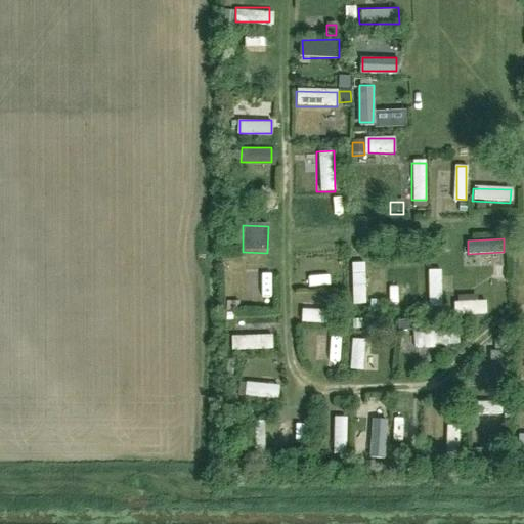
[(354,303),(367,302),(365,261),(352,262),(354,303)]
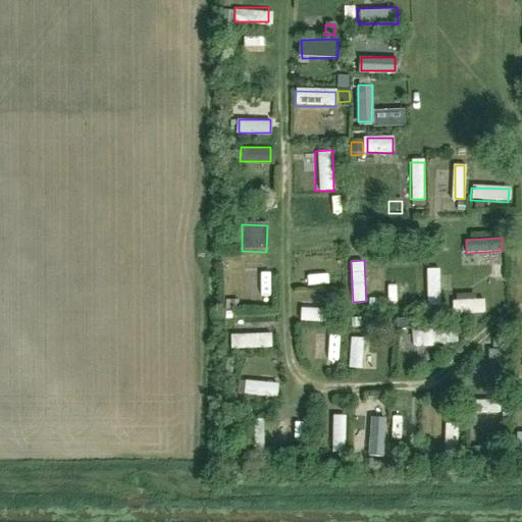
[(279,281),(279,263),(243,263),(242,280),(279,281)]
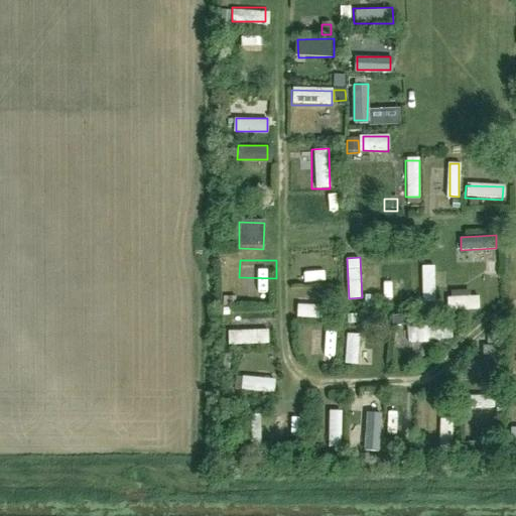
[(500,263),(492,262),(491,270),(499,271),(500,263)]
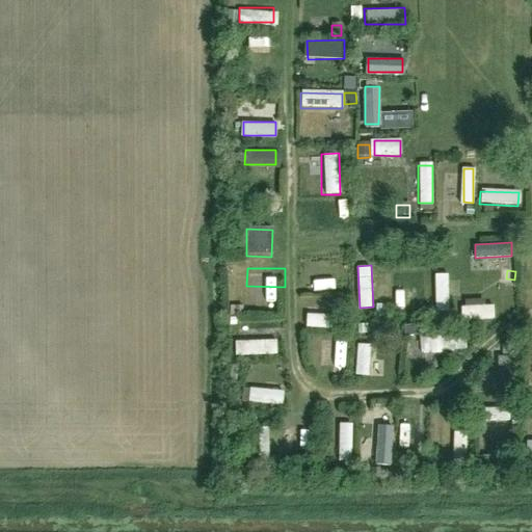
[(437,311),(451,310),(450,273),(435,273),(437,311)]
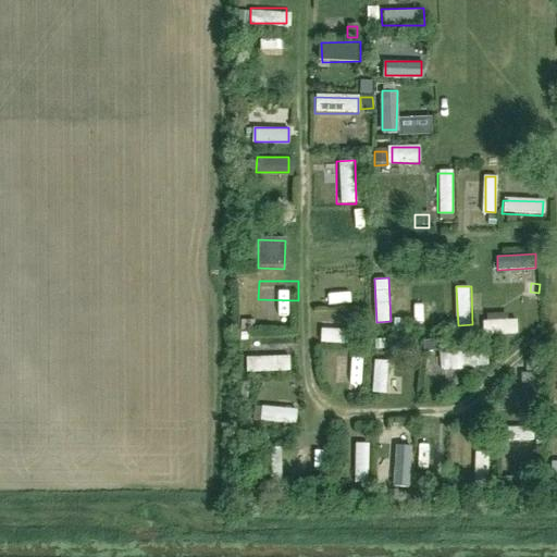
[(350,301),(350,292),(325,293),(325,302),(350,301)]
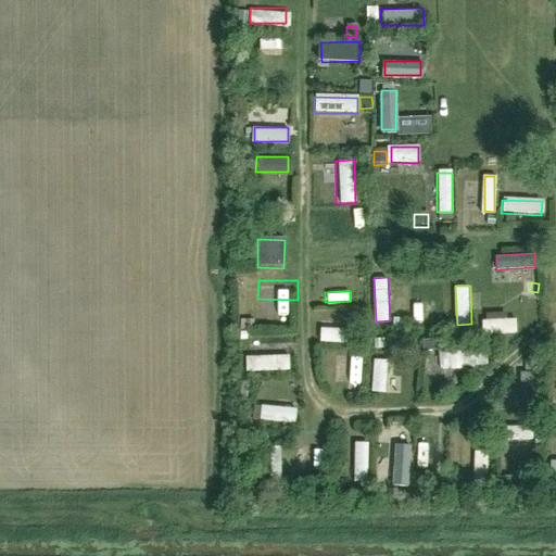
[(516,331),(515,317),(483,319),(483,333),(516,331)]
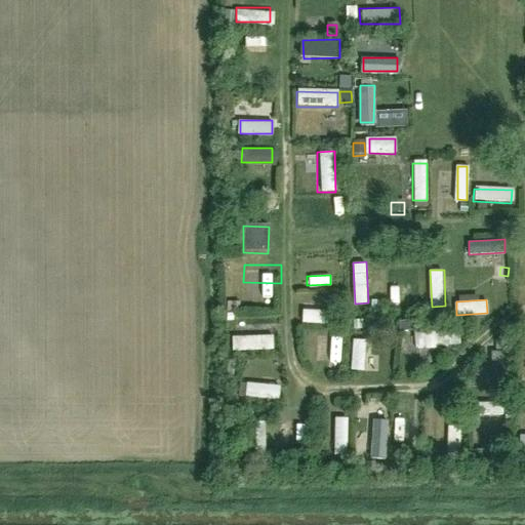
[(239,304),(227,304),(227,313),(239,312),(239,304)]
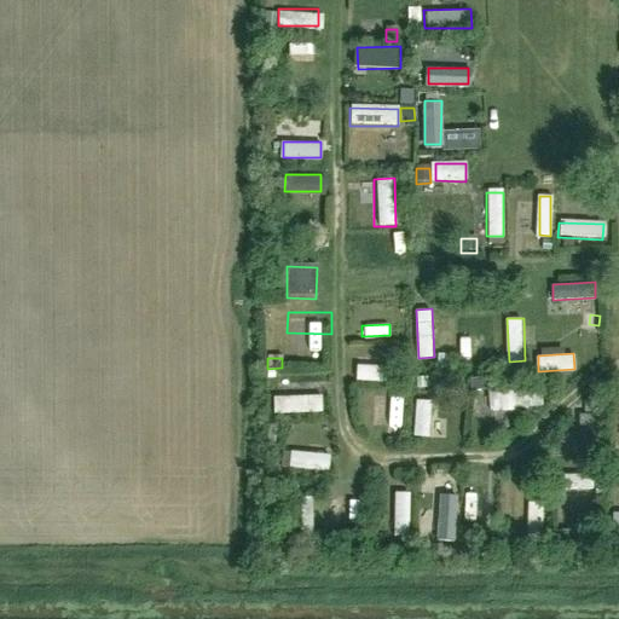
[(387,363),(358,364),(359,380),(387,379),(387,363)]
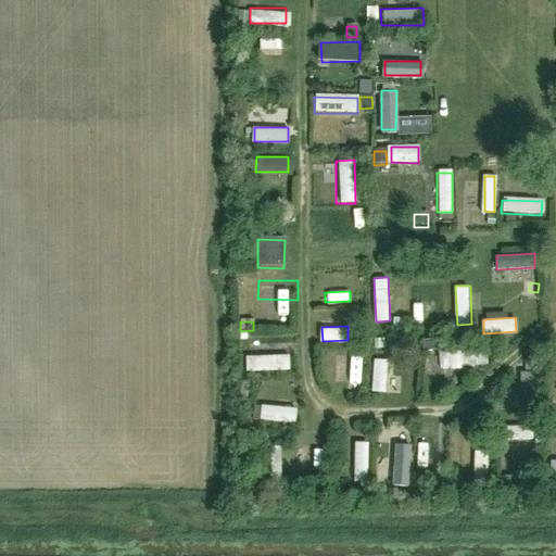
[(383,350),(383,340),(373,341),(374,350),(383,350)]
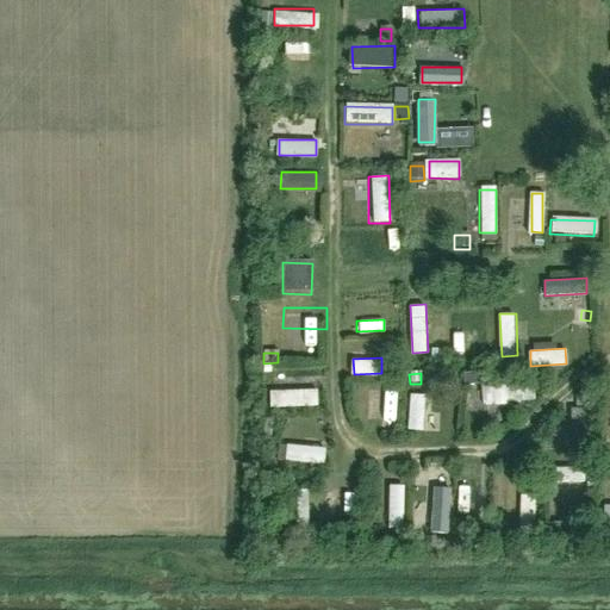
[(491,400),(533,399),(533,385),(491,386),(491,400)]
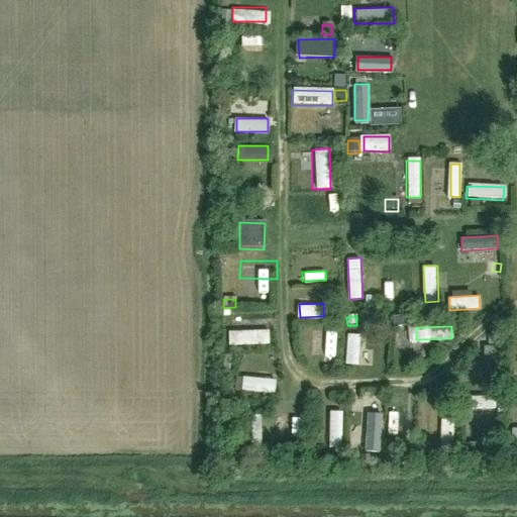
[(268,331),(232,332),(233,345),(268,344),(268,331)]
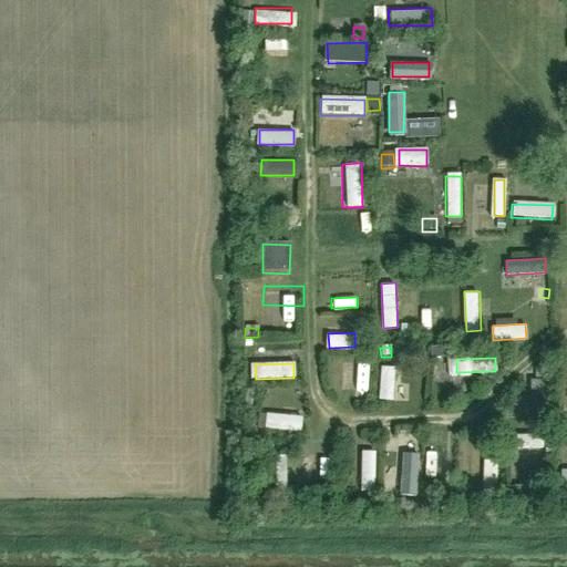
[(397,399),(395,368),(381,368),(382,399),(397,399)]
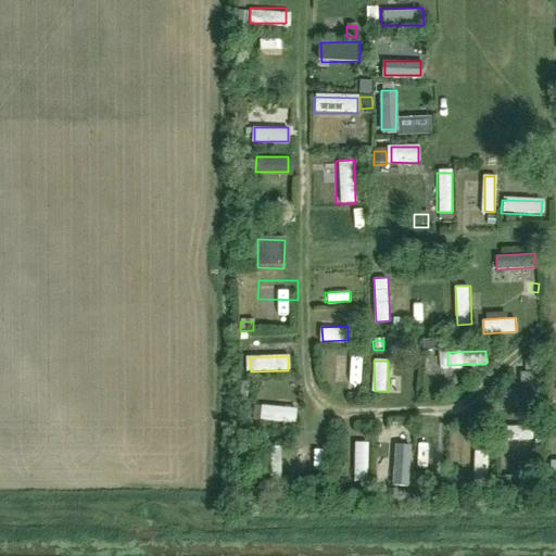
[(533,371),(519,371),(520,408),(534,407),(533,371)]
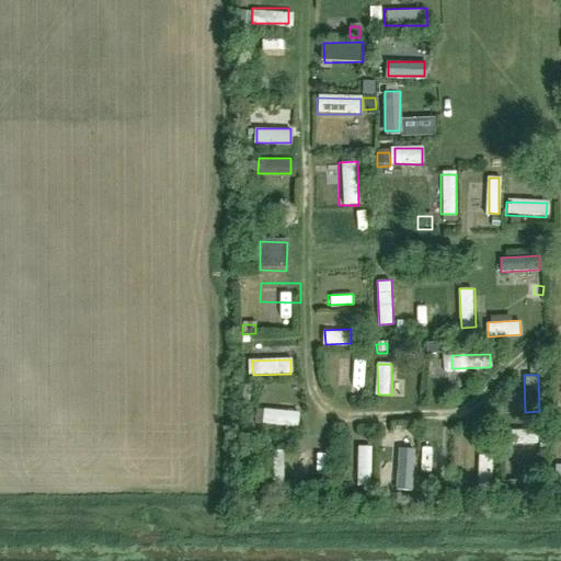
[(296,409),(263,410),(263,424),(297,423),(296,409)]
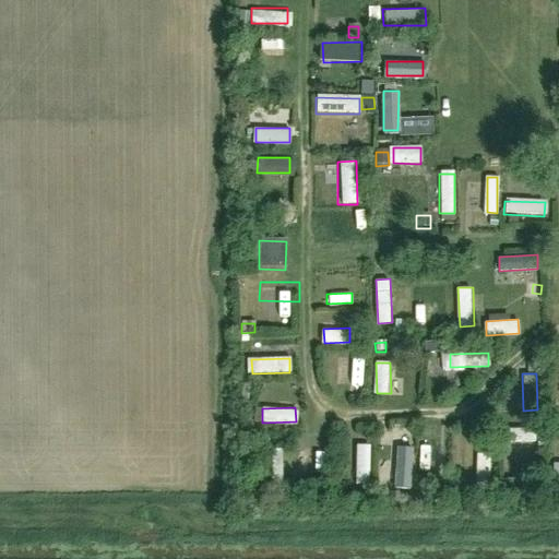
[(536,427),(504,428),(506,440),(536,439),(536,427)]
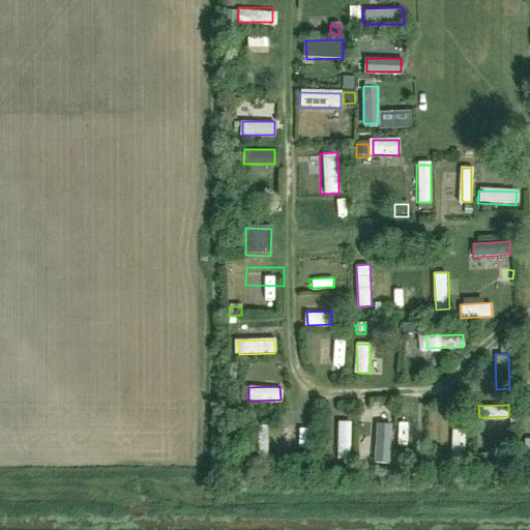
[(348,421),(335,421),(336,459),(349,458),(348,421)]
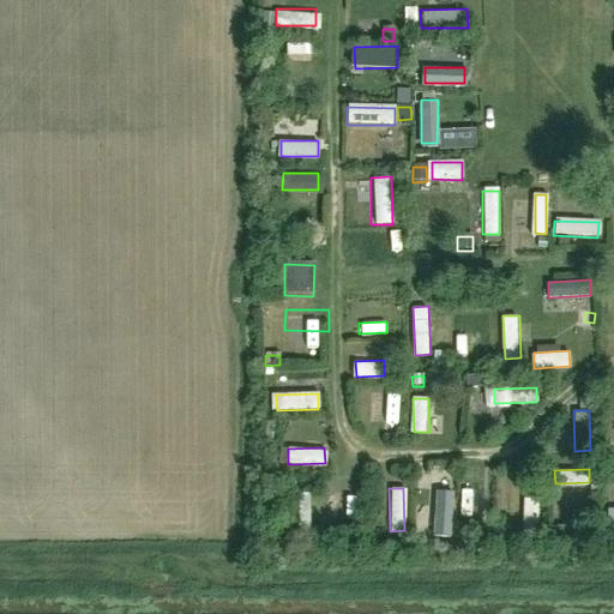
[(450,489),(434,489),(437,534),(451,533),(450,489)]
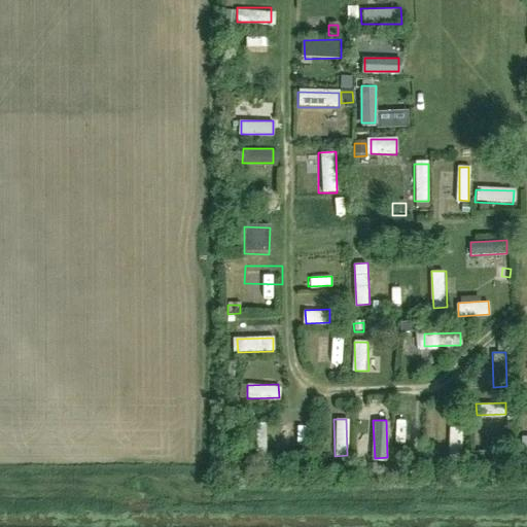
[(267,453),(266,423),(255,423),(256,453),(267,453)]
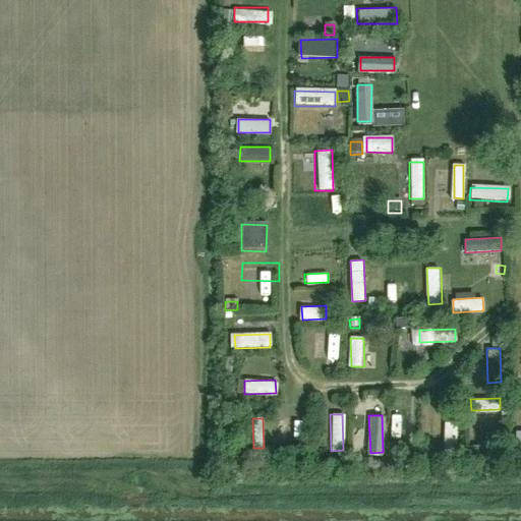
[(457,422),(445,423),(446,451),(458,451),(457,422)]
